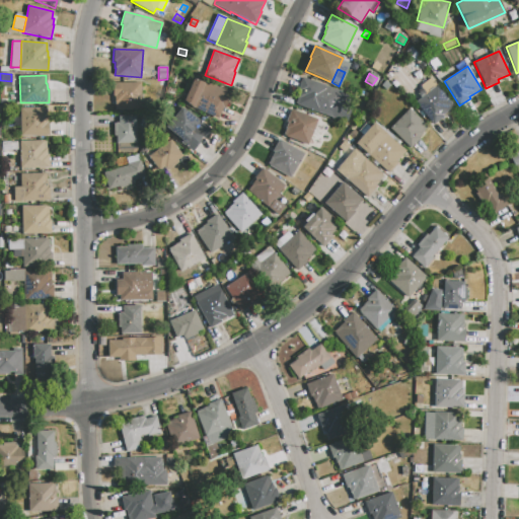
[(302,77),(342,91),(338,103),(343,105),(340,118),(336,116),(335,119),(295,104),(300,90),(298,89),(302,77)]
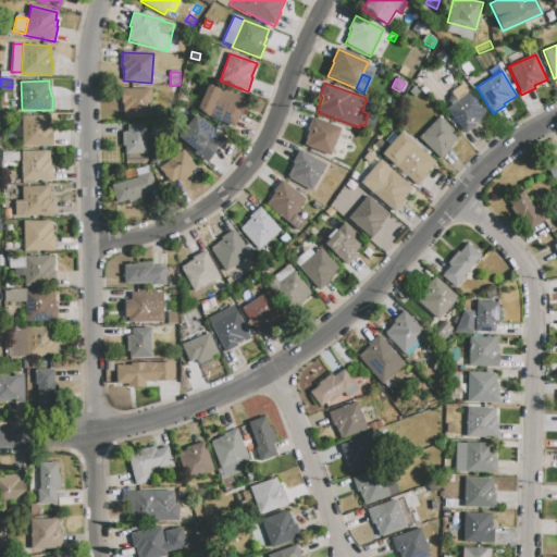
[(233,128),(195,112),(208,84),(218,89),(219,87),(248,100),(240,116),(239,115),(233,128)]
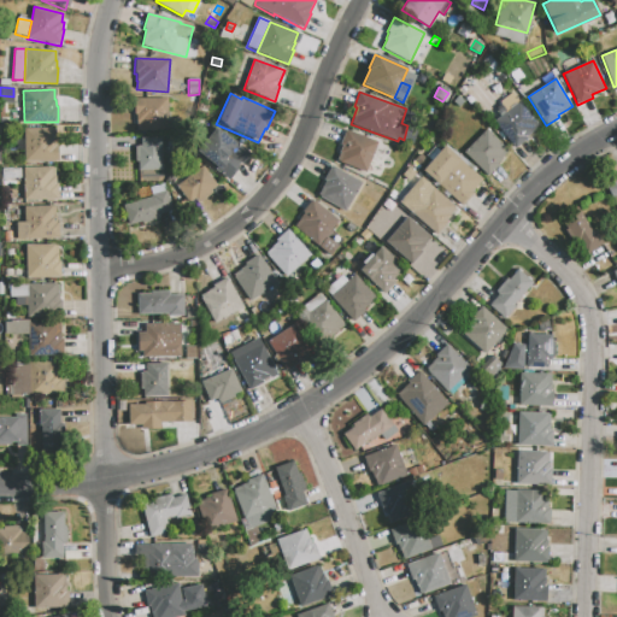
[(519,101),(507,111),(503,106),(500,104),(513,93),(519,101)]
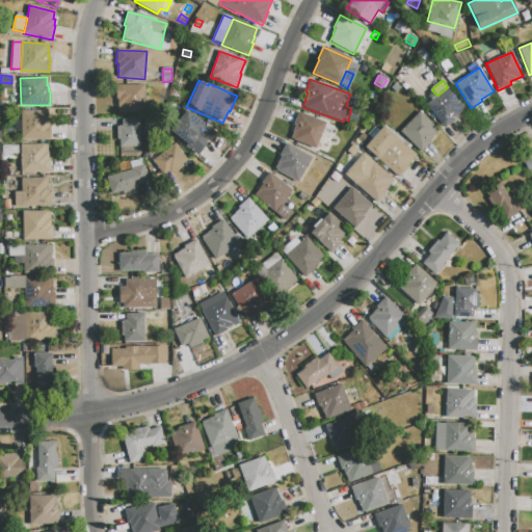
[(391,87),(395,83),(400,87),(396,92),(391,87)]
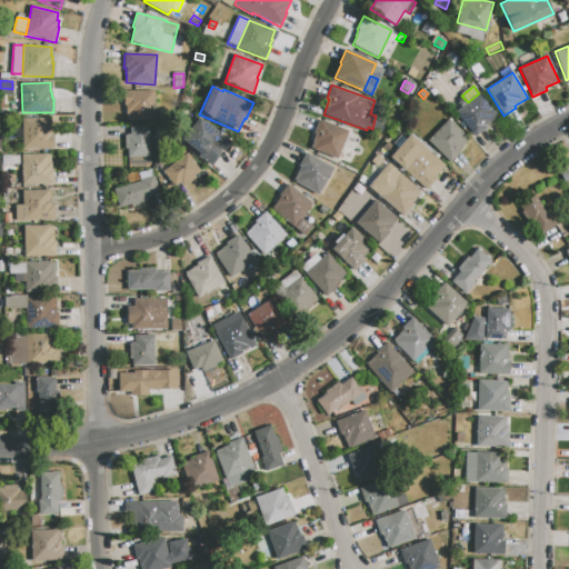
[(155,91),(156,120),(127,121),(127,112),(126,112),(126,106),(123,106),(123,91),(155,91)]
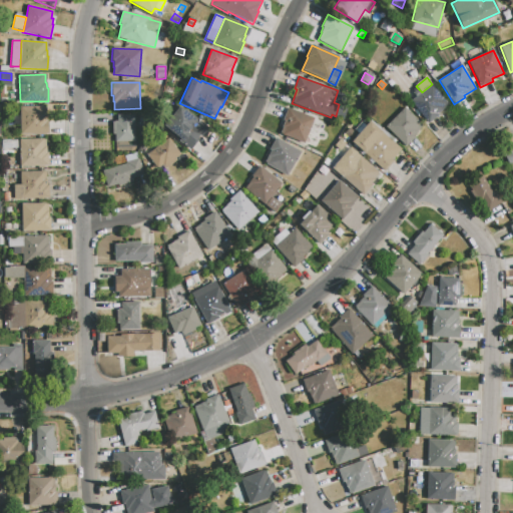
[(432,84),(448,104),(443,108),(443,109),(438,113),(439,115),(428,123),(411,101),(416,97),(422,92),(432,84)]
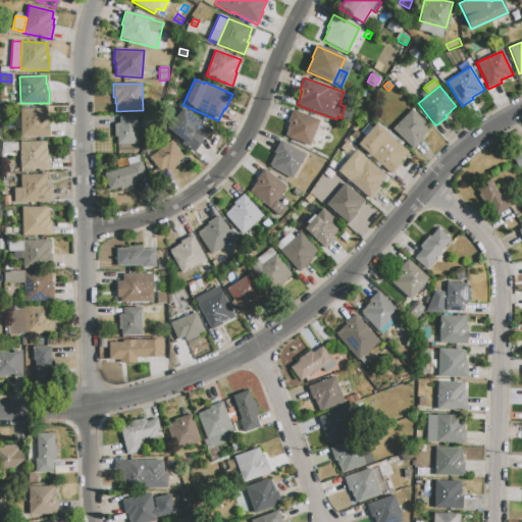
[(429,94),(423,99),(420,94),(425,90),(429,94)]
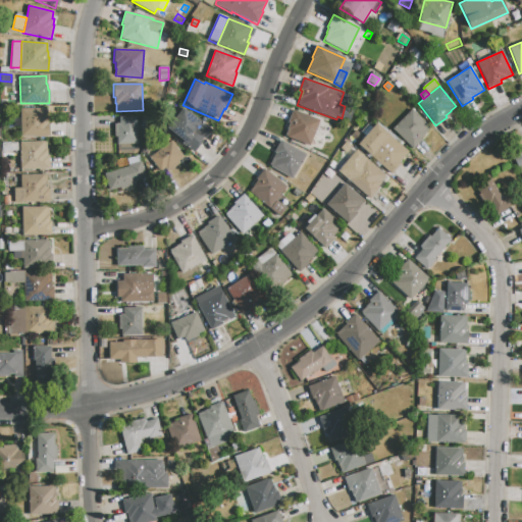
[(183,108),(202,124),(203,122),(214,133),(206,142),(204,140),(195,151),(167,127),(183,108)]
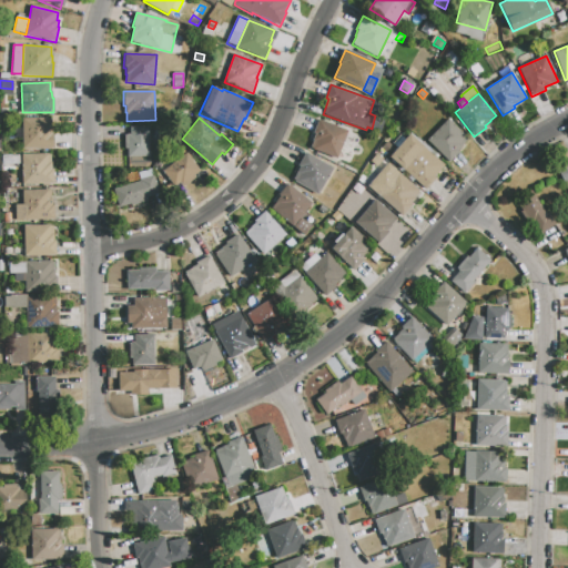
[(54,149),(23,149),(22,119),(50,119),(50,127),(52,127),(52,134),(54,134),(54,149)]
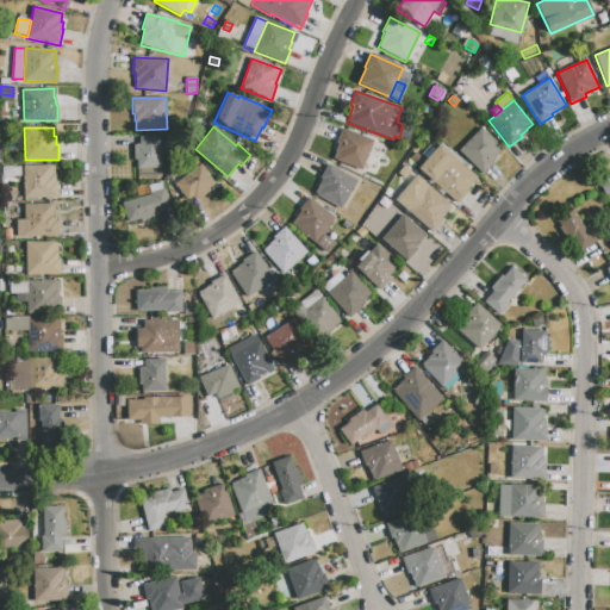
[(362,170),(334,160),(336,151),(335,150),(338,144),(336,143),(342,129),(374,141),(362,170)]
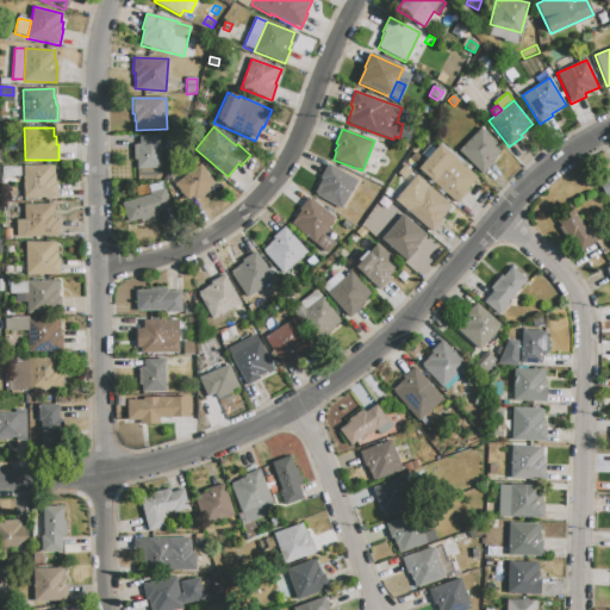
[(483,174),(459,151),(481,129),(503,149),(491,161),(493,162),(483,174)]
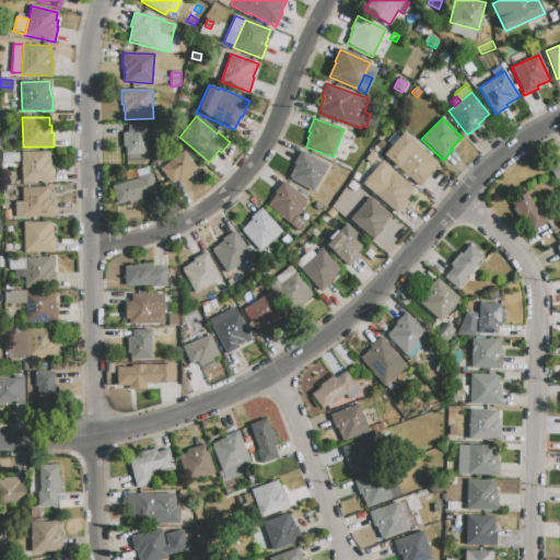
[(369,124),(375,125),(374,132),(366,131),(369,124)]
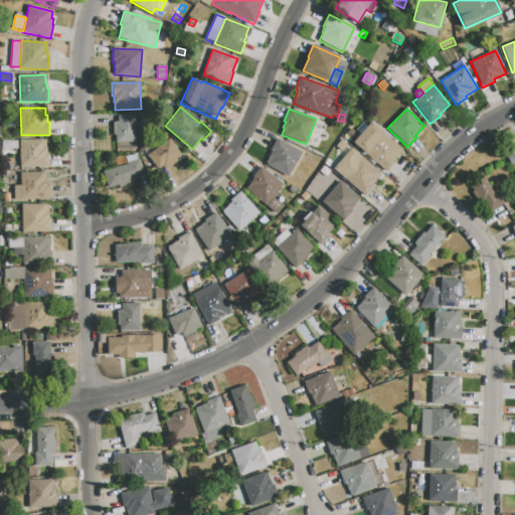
[(136,142),(116,143),(116,135),(114,135),(113,123),(116,123),(116,122),(118,122),(118,115),(135,115),(136,142)]
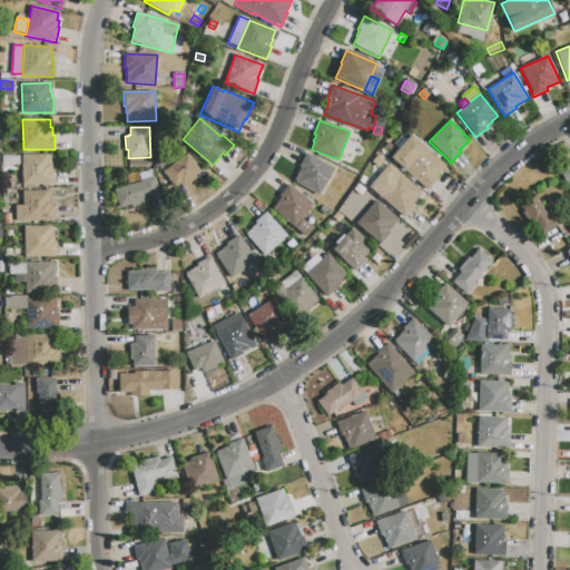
[(428,190),(391,158),(400,148),(406,139),(411,135),(446,165),(436,177),(438,178),(428,190)]
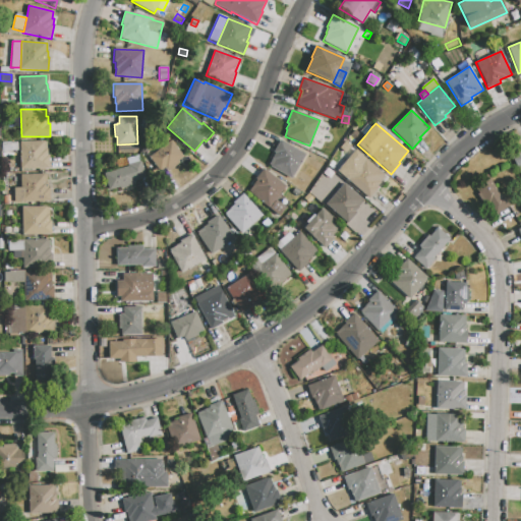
[(365,135),(361,131),(367,124),(371,127),(365,135)]
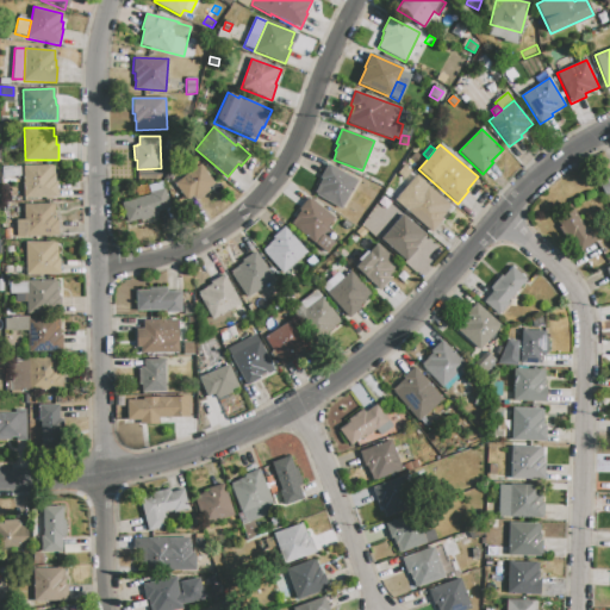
[(175,185),(200,165),(213,180),(207,185),(211,190),(197,201),(193,197),(187,200),(175,185)]
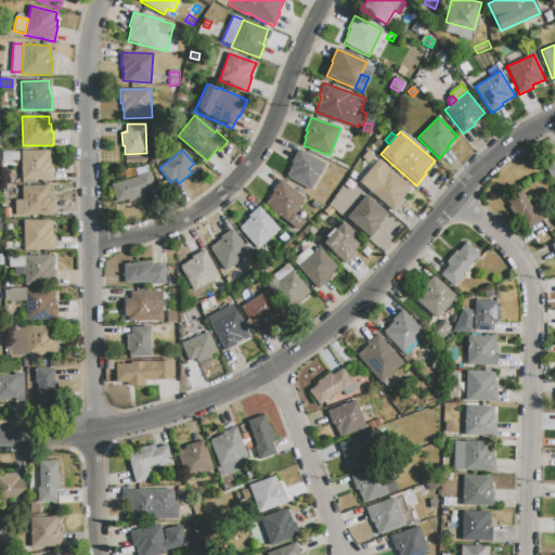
[(311,190),(287,177),(291,170),(289,169),(293,163),(291,162),(298,150),(325,165),(311,190)]
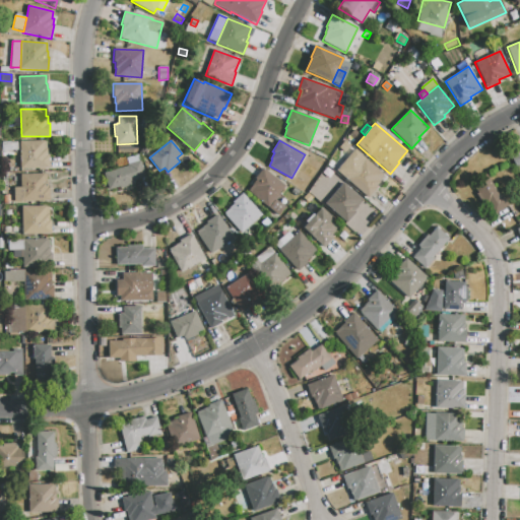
[(20,169),(20,141),(47,141),(47,149),(48,154),(49,154),(49,169),(20,169)]
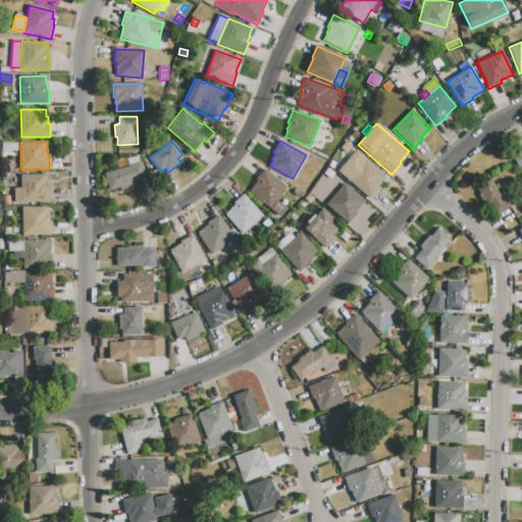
[(347,154),(341,149),(346,142),(352,147),(347,154)]
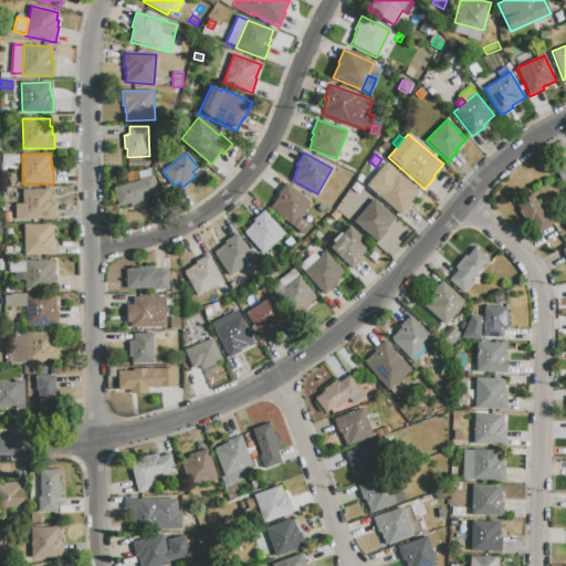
[(19,155),(20,164),(2,165),(2,155),(19,155)]
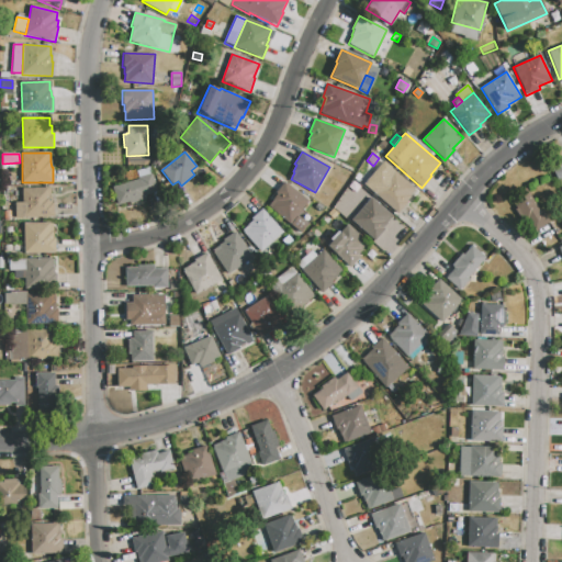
[(561,160),(552,165),(561,190),(561,160)]
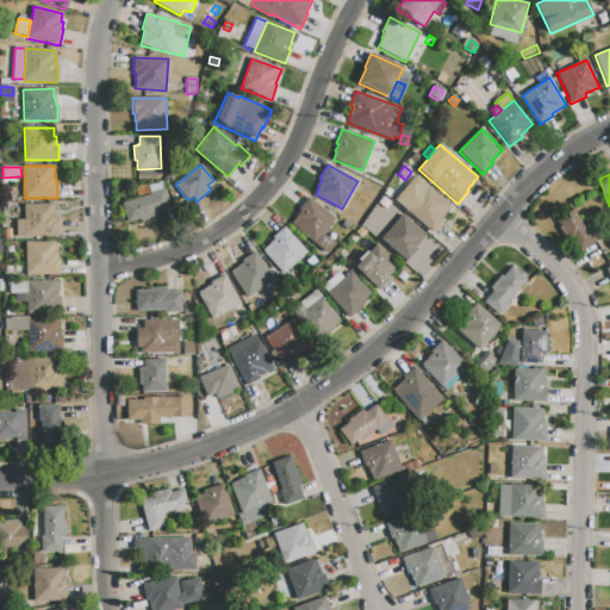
[(394,200),(416,175),(452,206),(442,218),(443,219),(433,232),(394,200)]
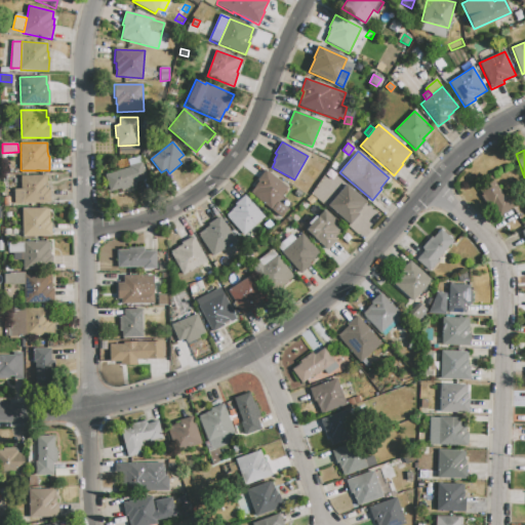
[(110,191),(105,175),(130,167),(128,160),(140,157),(147,180),(135,184),(136,187),(121,191),(120,188),(110,191)]
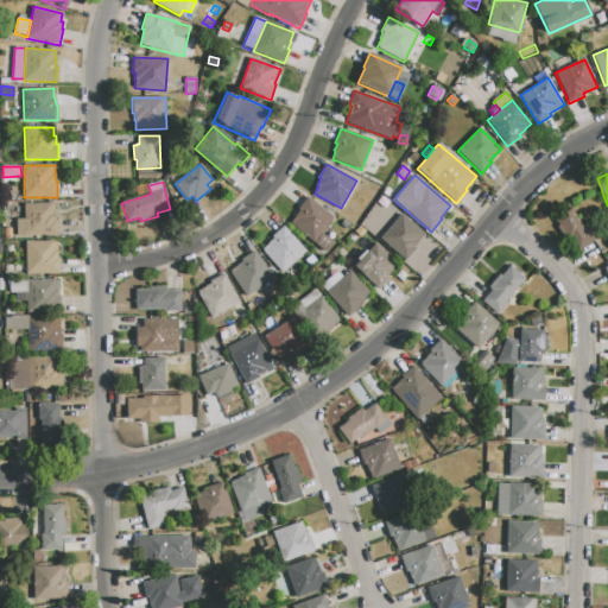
[(334,219),(314,242),(289,222),(293,217),(291,215),(308,196),(334,219)]
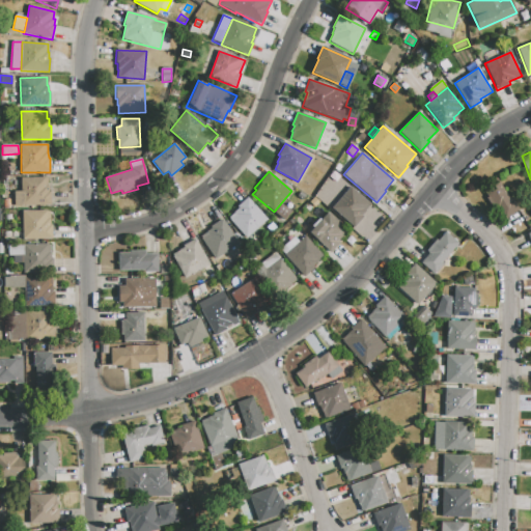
[(51,206),(15,206),(15,192),(22,191),(21,177),(48,177),(48,186),(49,186),(49,192),(51,192),(51,206)]
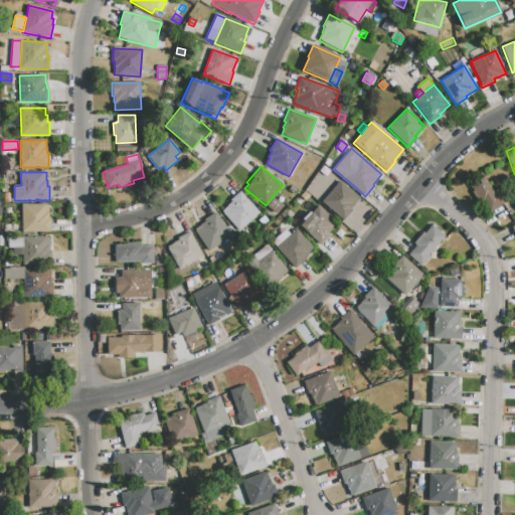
[(483,176),(495,193),(497,192),(504,203),(487,214),(469,186),(483,176)]
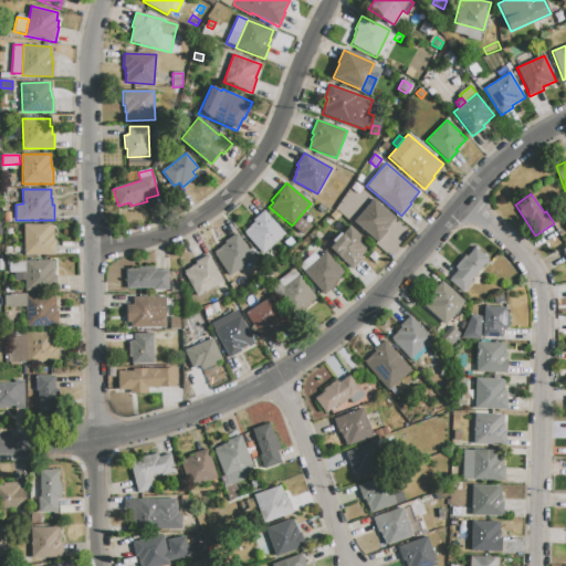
[(354,222),(374,199),(396,218),(389,226),(390,228),(377,242),(354,222)]
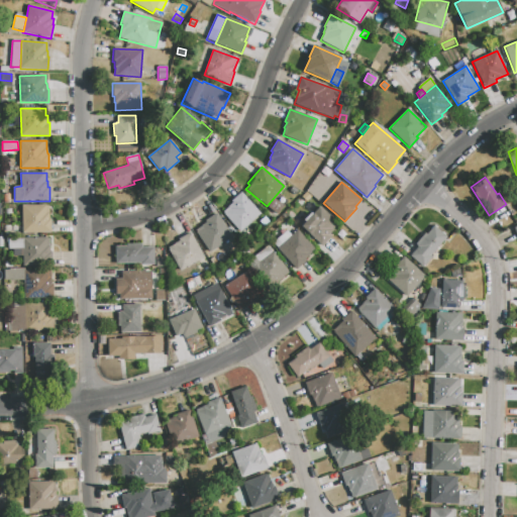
[(298,191),(295,196),(289,193),(292,188),(298,191)]
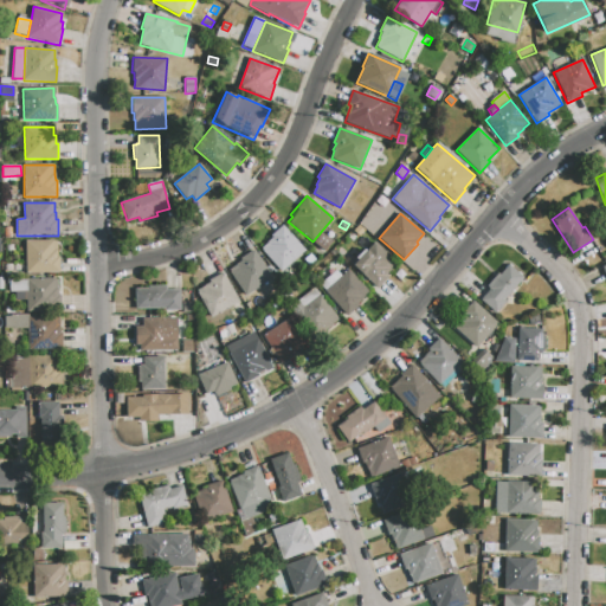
[(283,225),(305,251),(281,274),(262,252),(263,251),(260,249),(272,238),(271,236),(283,225)]
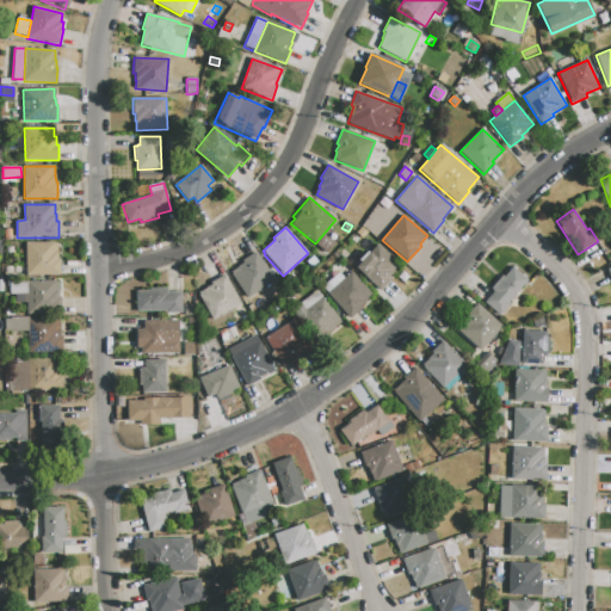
[(316,244),(325,235),(337,245),(329,254),(316,244)]
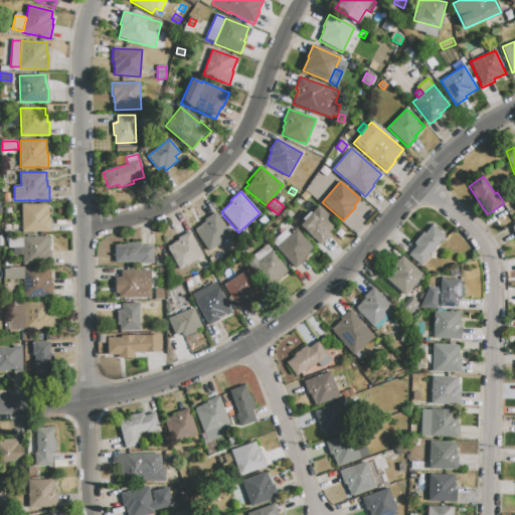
[(296,202),(300,198),(305,202),(301,206),(296,202)]
